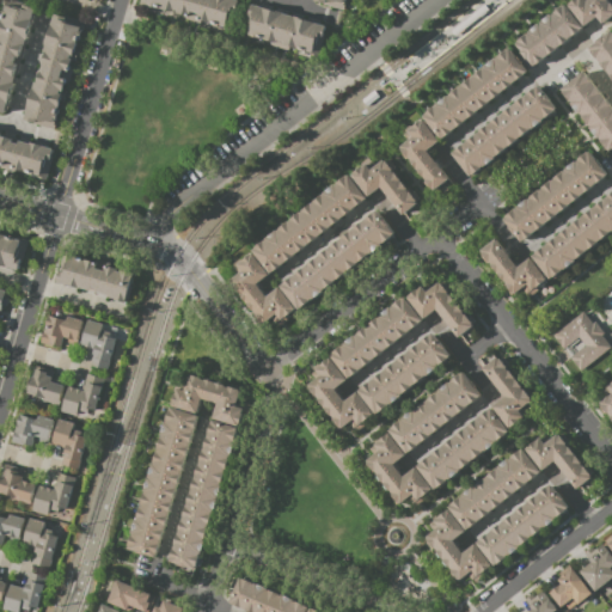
[(140,0),(237,0),(228,29),(140,2),(140,0)]
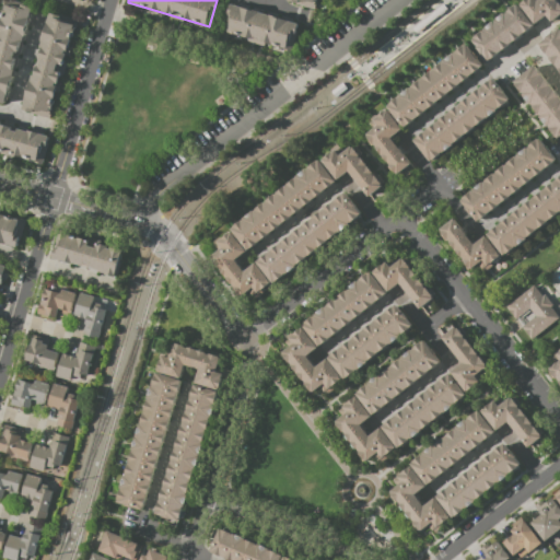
[(314,9),(316,0),(286,0),(286,1),(314,9)]
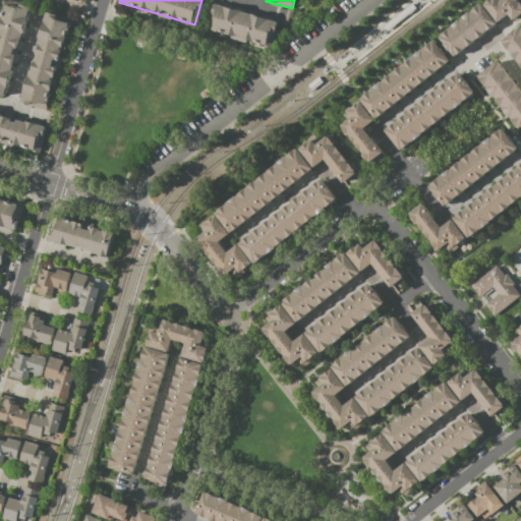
[(489,0),(484,4),(499,21),(509,14),(514,20),(520,14),(520,3),(518,0),(502,0),(501,1),(500,0),(489,0)]
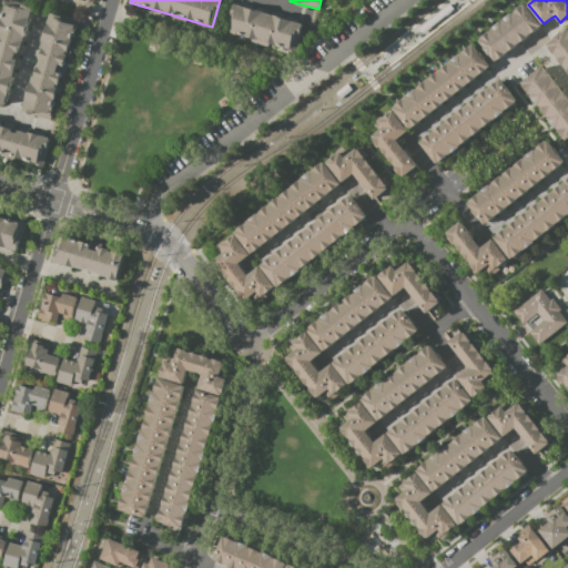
[(0,22),(6,3),(21,8),(22,4),(33,8),(6,105),(0,103),(0,22)]
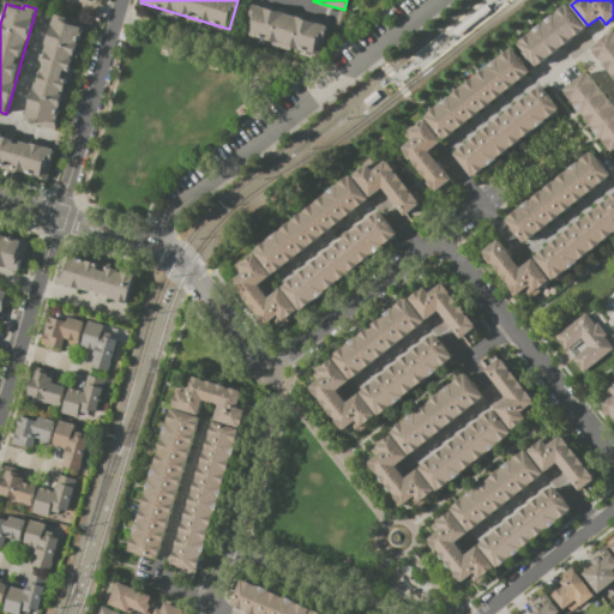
[(253,4),(327,26),(325,36),(326,36),(320,56),(248,35),(253,18),(250,17),(253,4)]
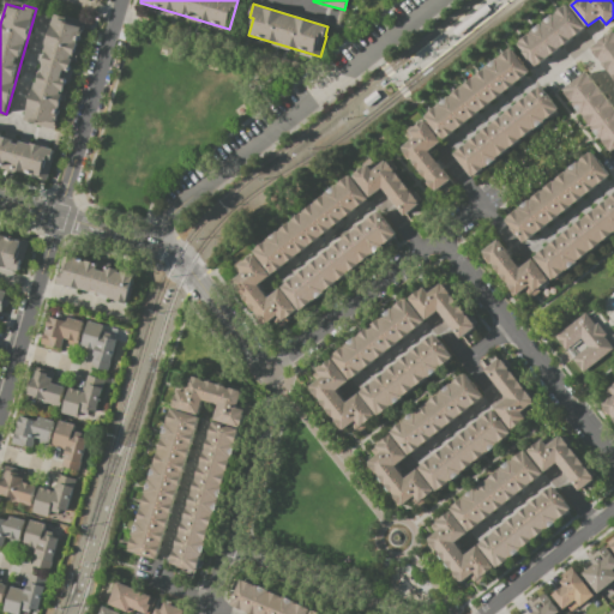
[(517,42),(535,67),(585,29),(566,4),(517,42)]
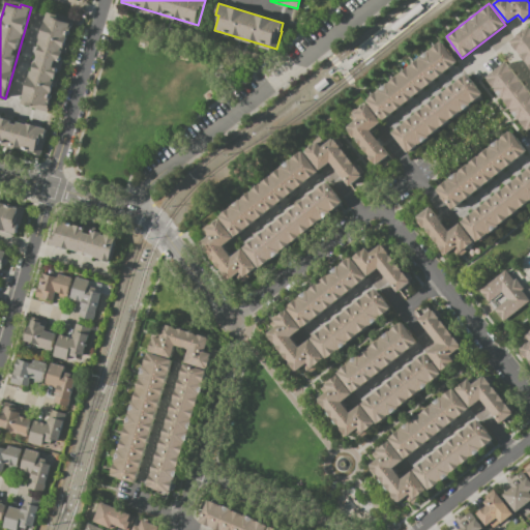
[(390,27),(393,31),(423,9),(419,4),(390,27)]
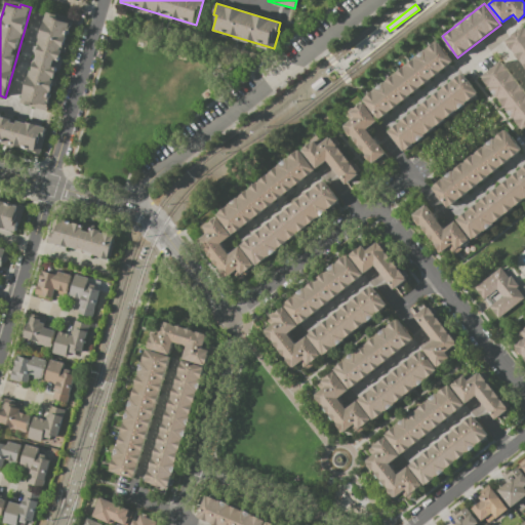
[(47,11),(74,18),(47,111),(21,103),(47,11)]
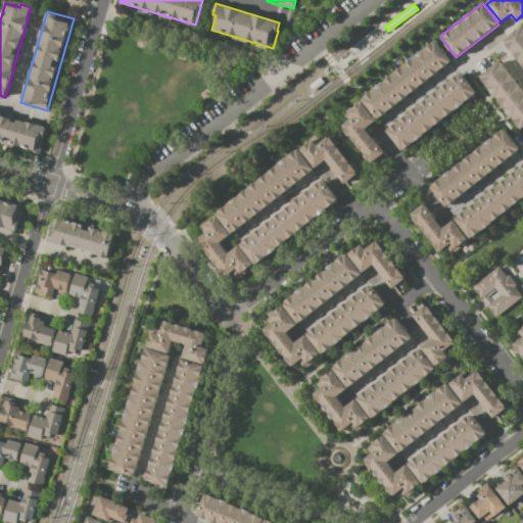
[(522,25),(504,41),(522,65),(522,25)]
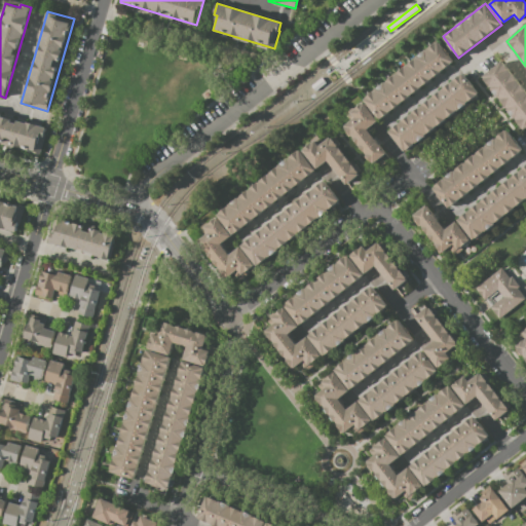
[(364,100),(379,120),(454,63),(438,41),(375,90),(364,100)]
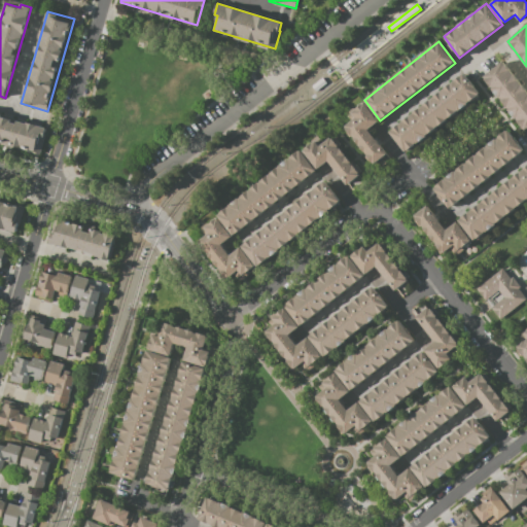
[(483,78),(523,131),(526,127),(526,91),(504,62),(483,78)]
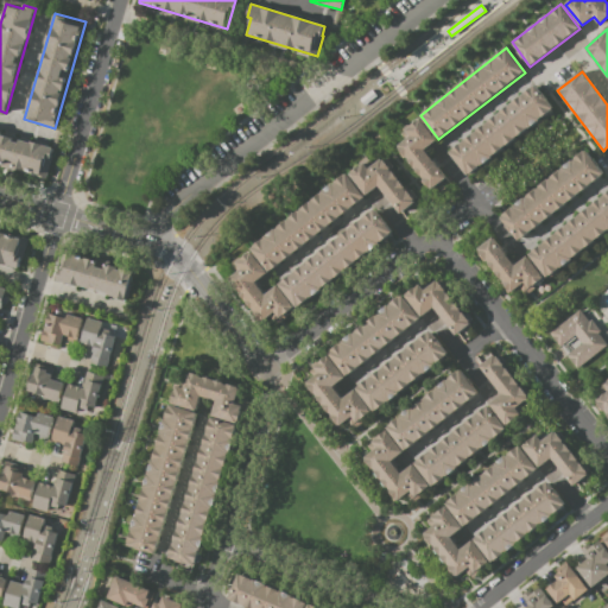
[(449,152),(468,176),(552,109),(533,87),(449,152)]
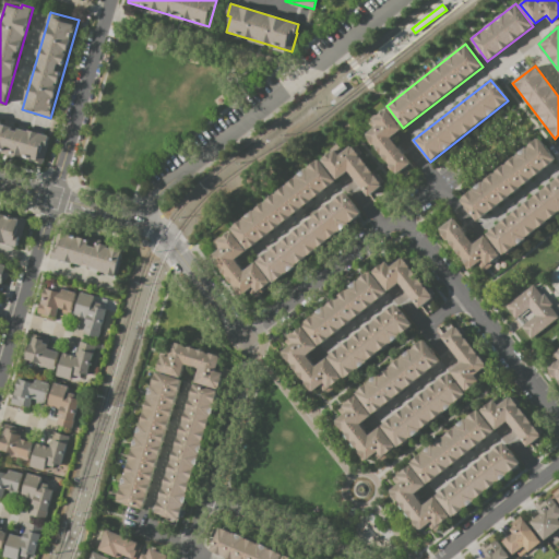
[(372,120),(377,126),(365,134),(367,137),(365,139),(370,145),(372,144),(395,175),(411,163),(392,137),(402,129),(387,109),(372,120)]
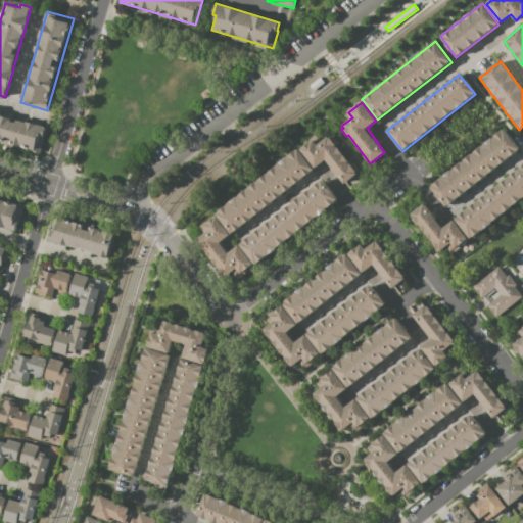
[(0,113),(44,127),(41,138),(38,138),(35,150),(0,140),(0,113)]
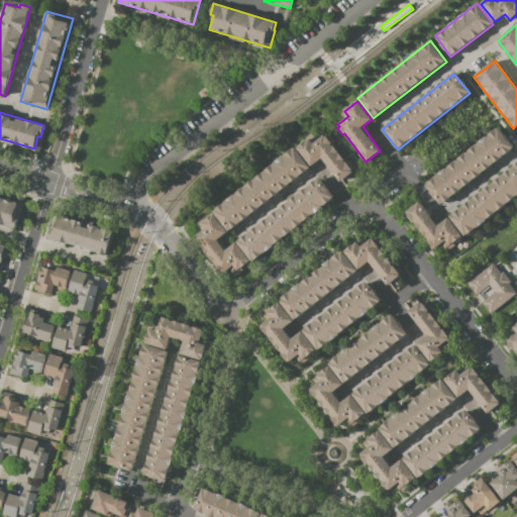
[(426,183),(441,203),(513,147),(498,127),(426,183)]
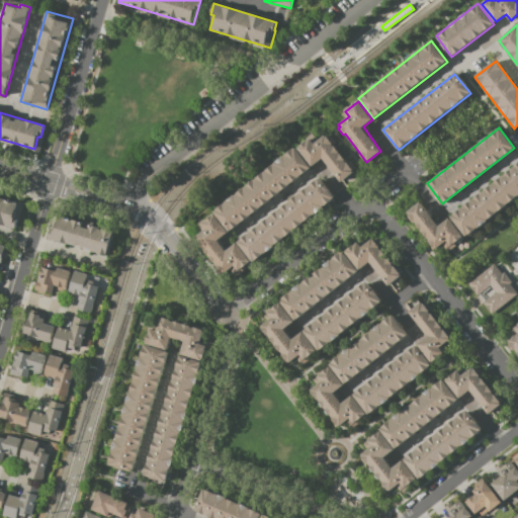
[(311,138),(315,143),(325,135),(354,171),(340,182),(322,160),(314,166),(298,148),(311,138)]
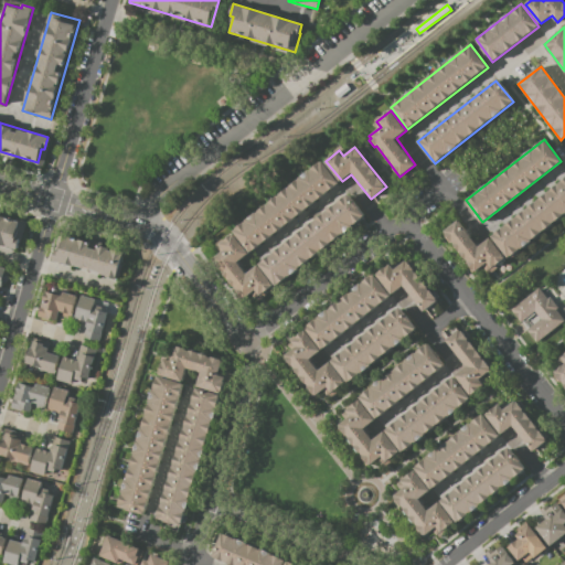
[(234,230),(252,252),(339,182),(321,160),(234,230)]
